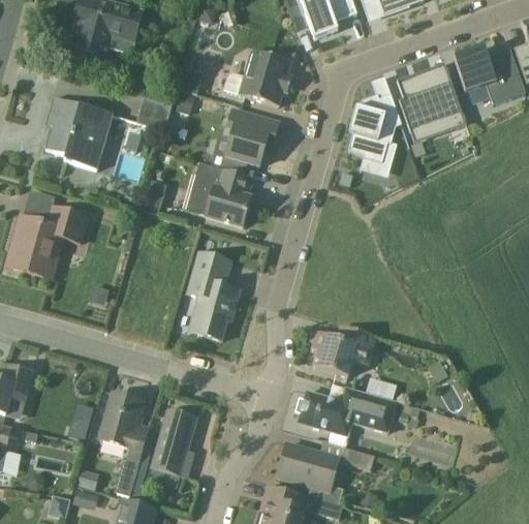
[(144,9),(110,0),(82,0),(74,24),(80,26),(74,50),(105,59),(109,48),(130,54),(134,40),(144,9)]
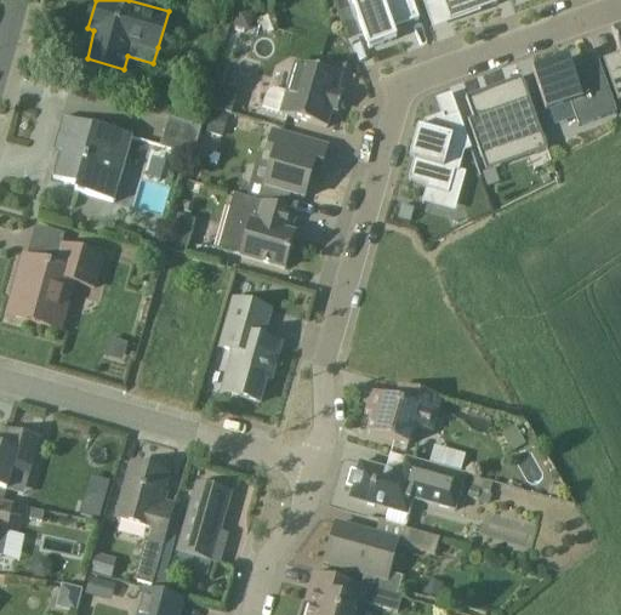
[(353,0),(369,45),(397,35),(393,24),(419,15),(412,0),(353,0)]
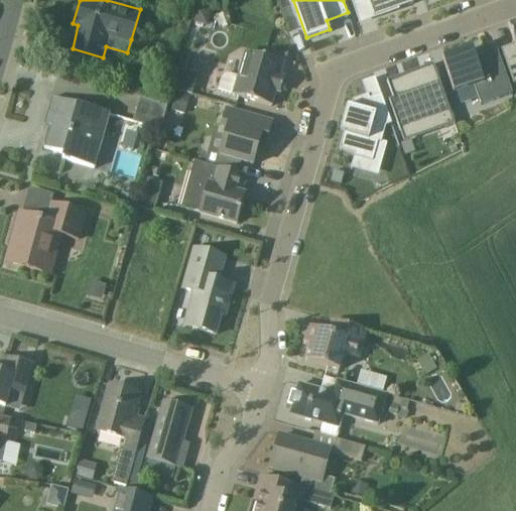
[(413,0),(369,0),(374,13),(413,0)]
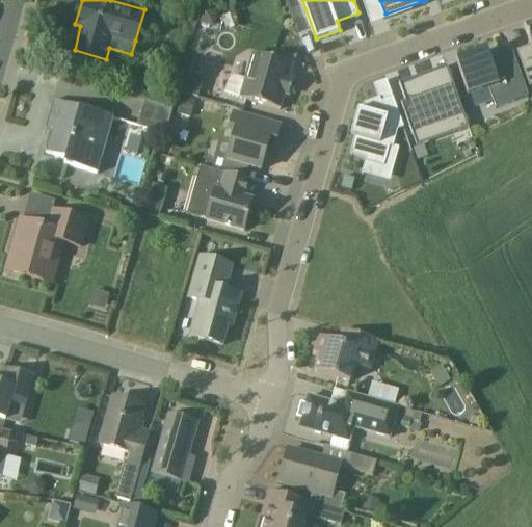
[(218,8),(205,4),(200,20),(213,24),(218,8)]
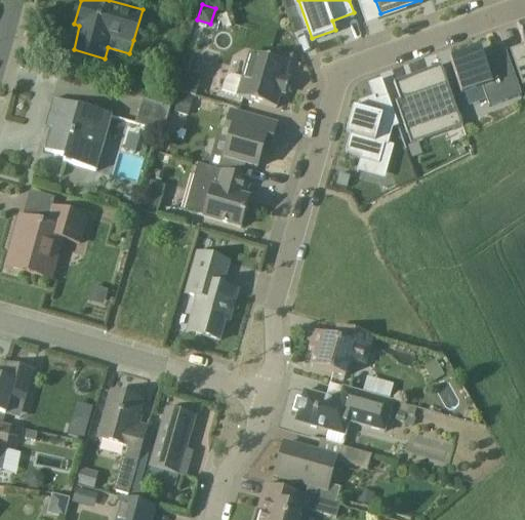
[(523,82),(524,80),(524,17),(521,20),(517,21),(524,40),(521,44),(521,43),(512,46),(510,46),(523,82)]
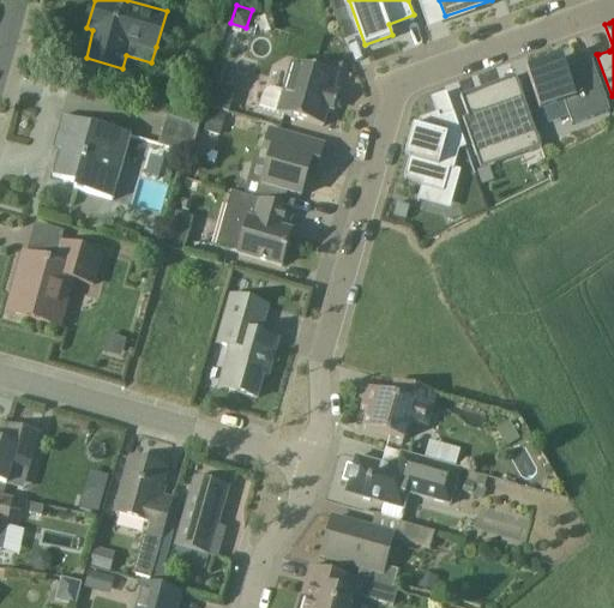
[(563,55),(527,67),(540,106),(564,97),(572,120),(611,107),(591,55),(565,64),(563,55)]
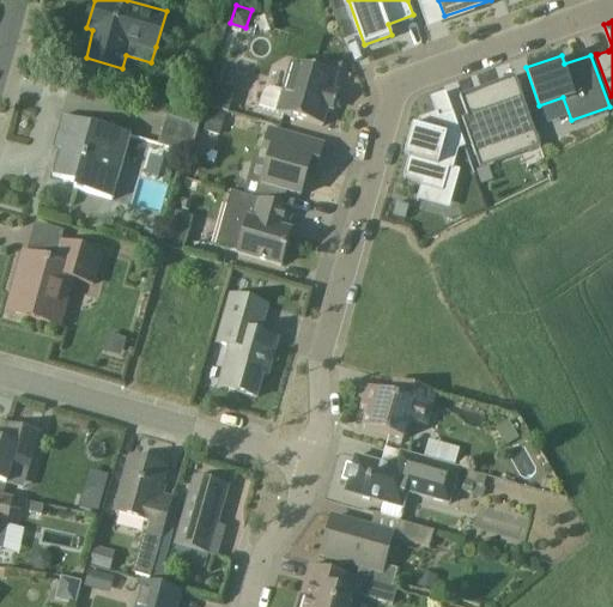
[(337,71),(291,59),(283,87),(269,84),(266,86),(262,90),(259,103),(322,121),(327,104),(332,107),(338,87),(332,86),(337,71)]
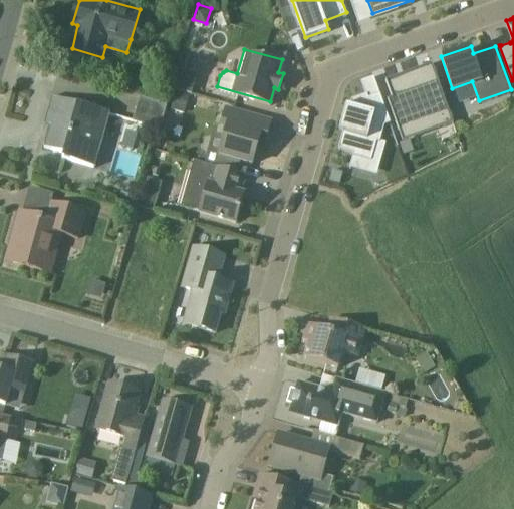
[(388,97),(399,128),(438,113),(442,124),(454,120),(432,61),(386,78),(393,95),(388,97)]
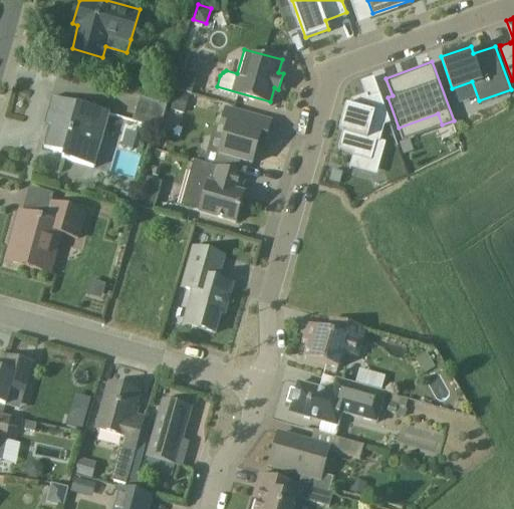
[(172,81),(192,87),(197,70),(177,64),(172,81)]
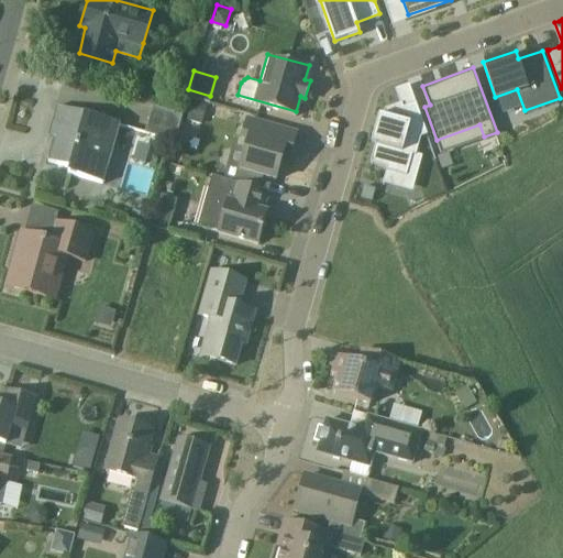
[(206,104),(191,99),(186,117),(201,121),(206,104)]
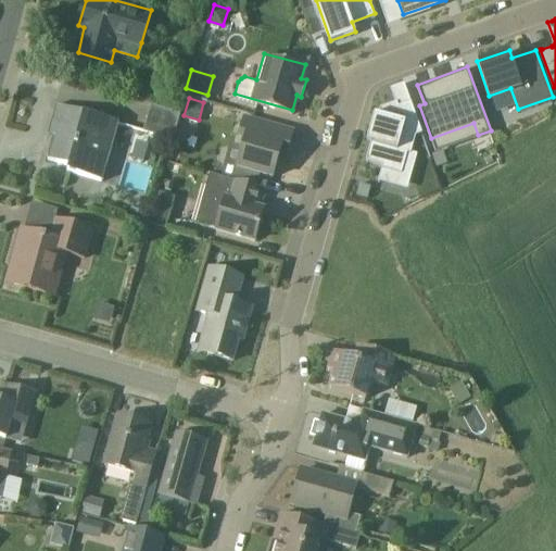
[(380,105),(378,112),(374,111),(366,138),(370,139),(366,158),(382,162),(381,165),(401,171),(407,150),(411,151),(415,133),(421,130),(411,99),(397,103),(396,99),(380,105)]
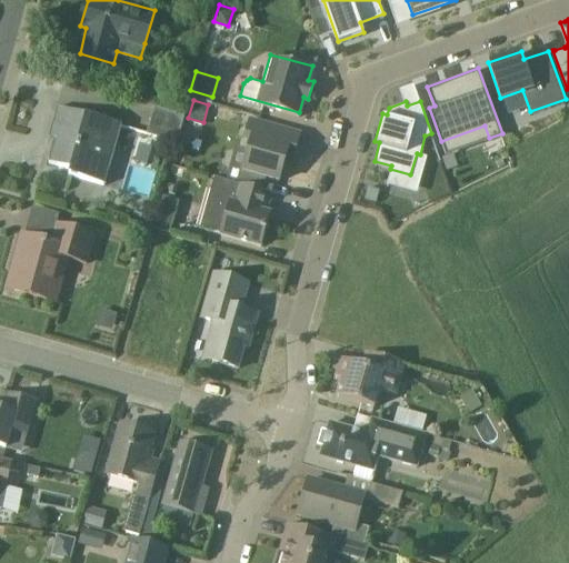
[(68,170),(103,181),(121,121),(58,102),(52,122),(57,123),(49,158),(70,163),(68,170)]
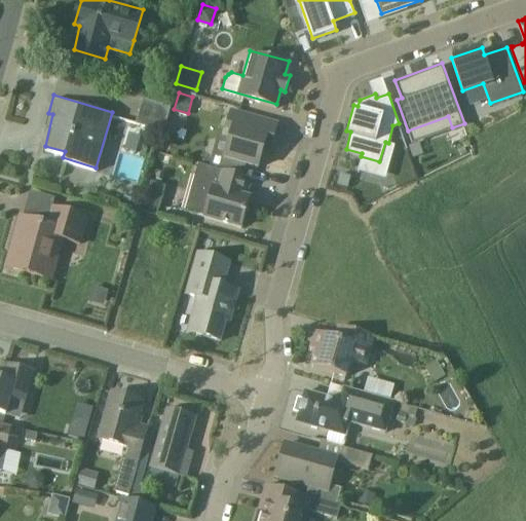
[(171,105),(143,97),(136,121),(163,129),(171,105)]
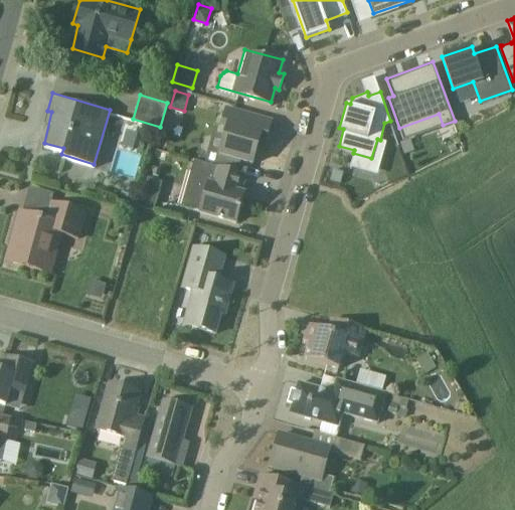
[(271,118),(226,105),(221,123),(226,124),(219,151),(207,148),(204,160),(237,169),(240,157),(252,161),(260,136),(266,137),(271,118)]
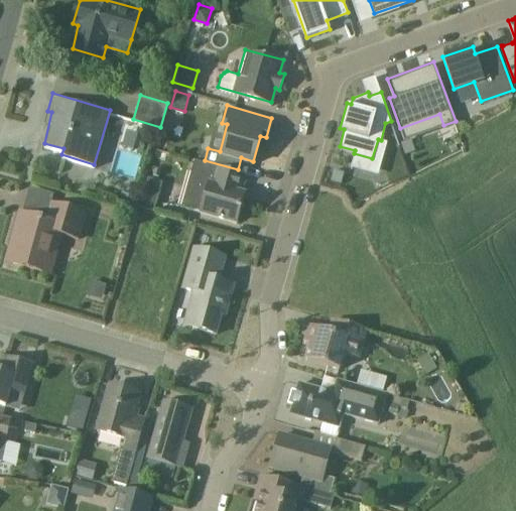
[(415,148),(411,137),(401,140),(404,151),(415,148)]
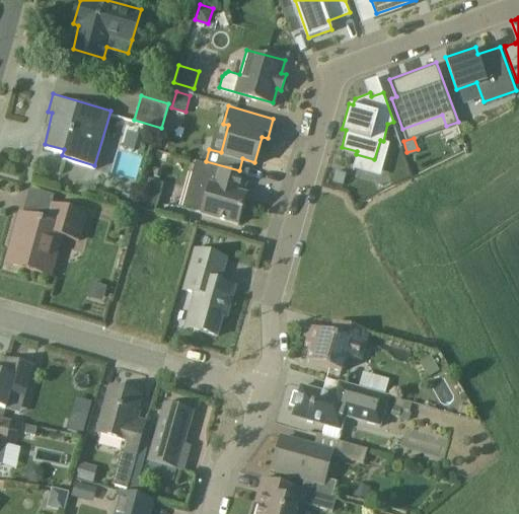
[(246,172),(239,170),(206,161),(195,157),(181,204),(237,220),(245,193),(240,191),(246,172)]
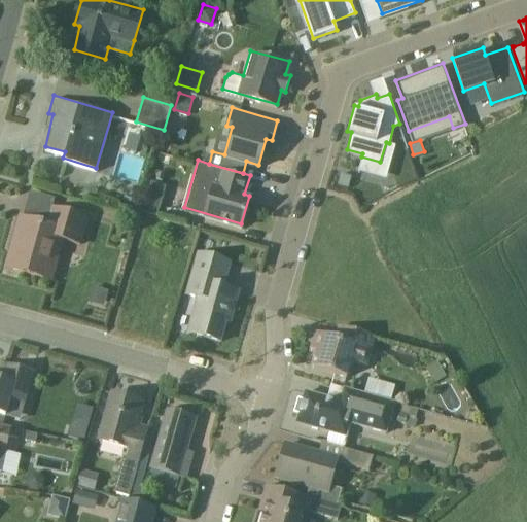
[(338,181),(348,184),(351,173),(341,170),(338,181)]
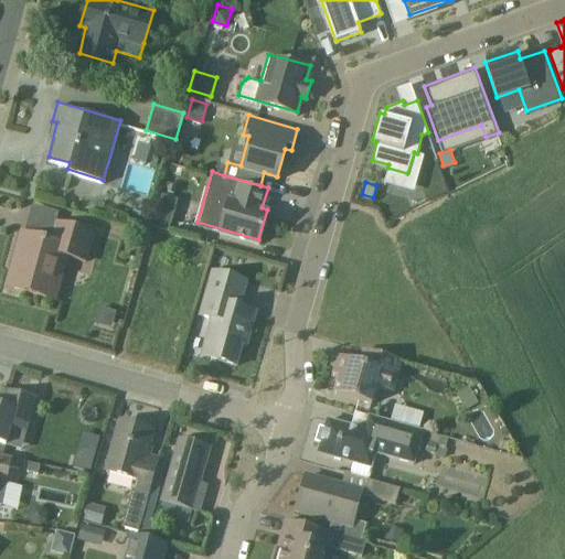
[(168,228),(177,194),(161,190),(151,225),(168,228)]
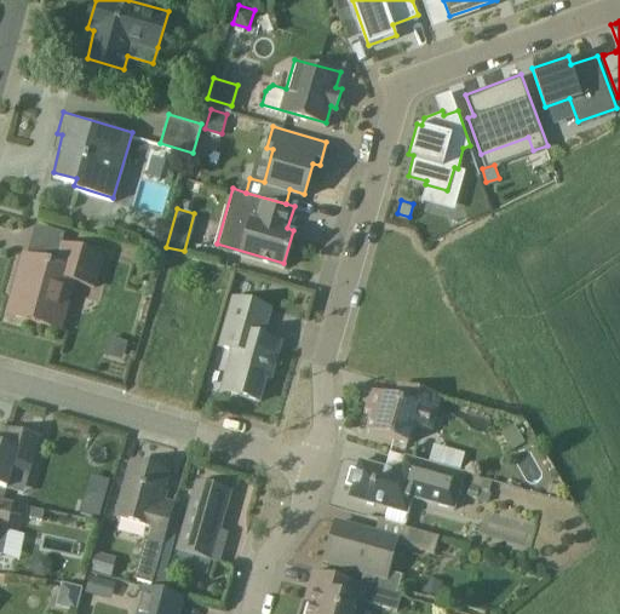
[(57,259),(24,250),(16,276),(22,279),(12,310),(52,322),(67,274),(95,281),(103,251),(63,240),(57,259)]
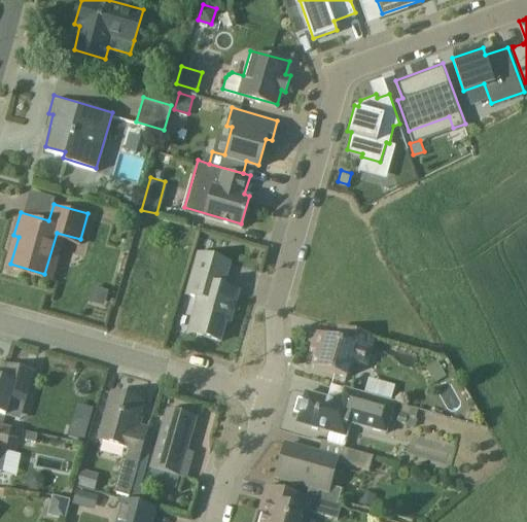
[(224,257),(198,250),(186,291),(198,294),(188,329),(220,338),(225,317),(230,318),(239,288),(218,282),(224,257)]
